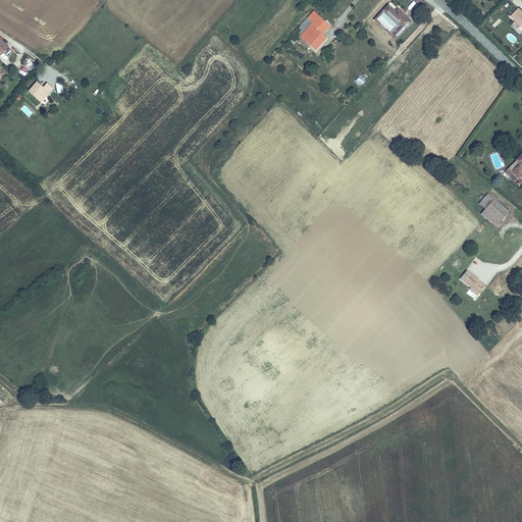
[(406,15),(398,8),(396,11),(388,5),(373,21),(395,40),(409,23),(404,18),(406,15)]
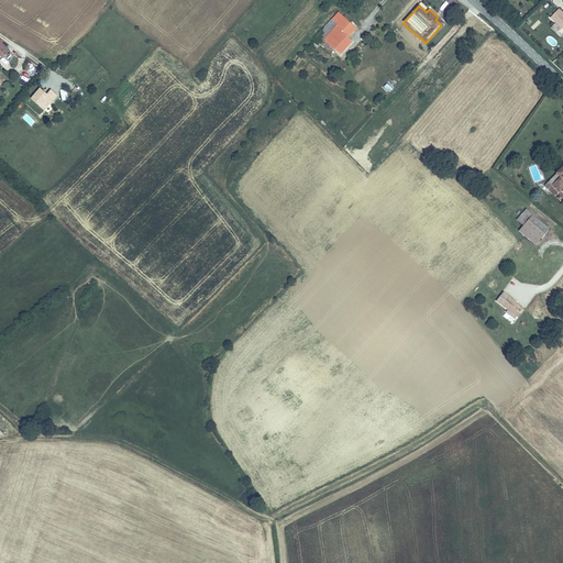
[(562,11),(560,8),(551,17),(562,29),(562,26),(562,11)]
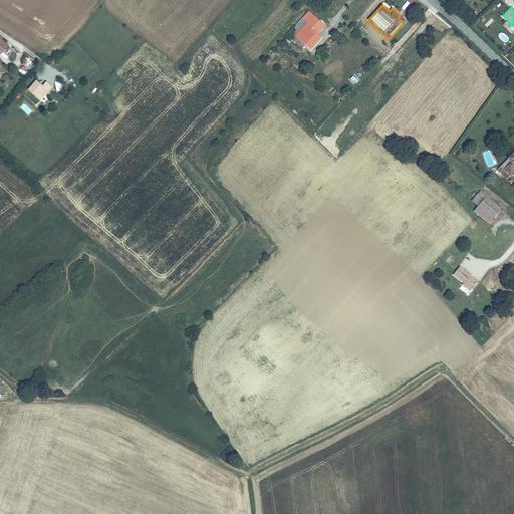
[(323,28),(308,13),(287,35),(300,48),(304,44),(296,36),(309,23),(314,27),(311,30),(316,35),(323,28)]
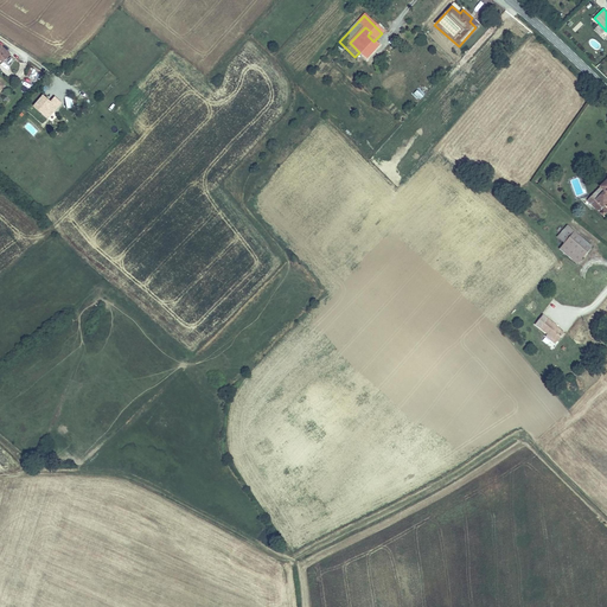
[(350,43),(359,52),(365,58),(378,45),(374,42),(368,36),(371,32),(365,27),(350,43)]
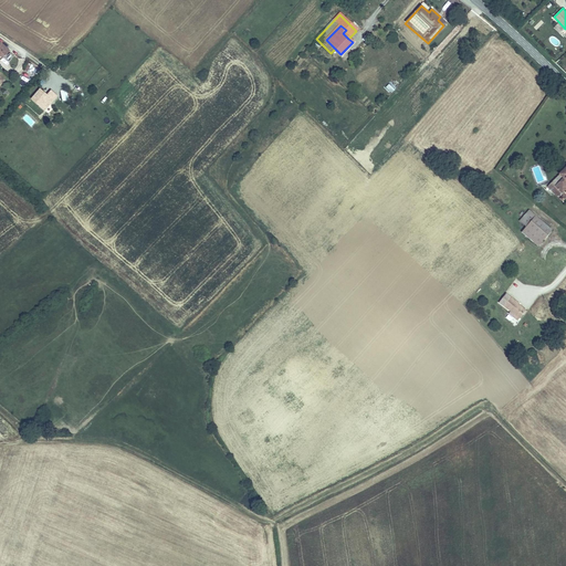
[(24,65),(23,71),(29,72),(31,61),(20,59),(19,64),(24,65)]
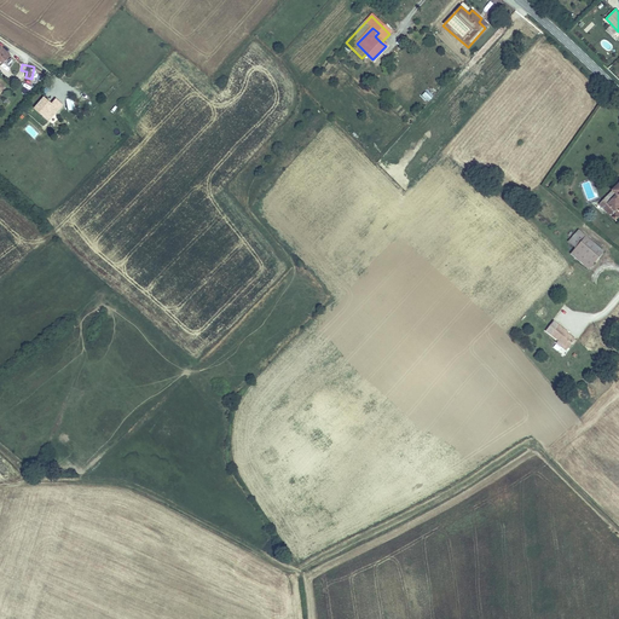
[(428,102),(437,91),(431,86),(421,96),(428,102)]
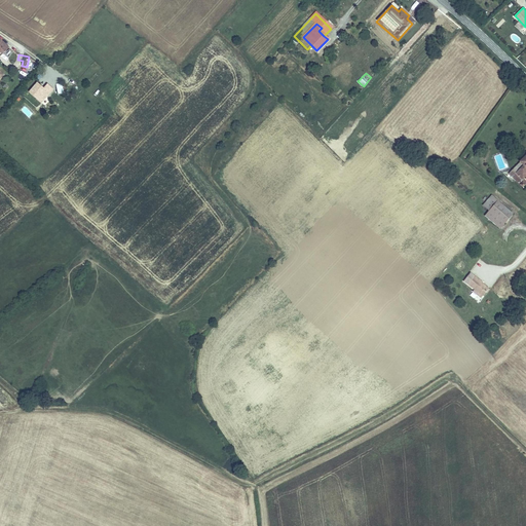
[(42,102),(46,97),(44,94),(48,89),(50,92),(54,88),(49,83),(44,87),(38,82),(31,90),(42,102)]
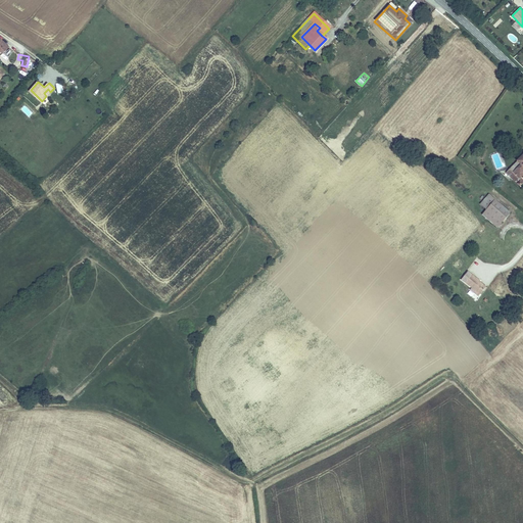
[(465,159),(470,153),(466,149),(461,156),(465,159)]
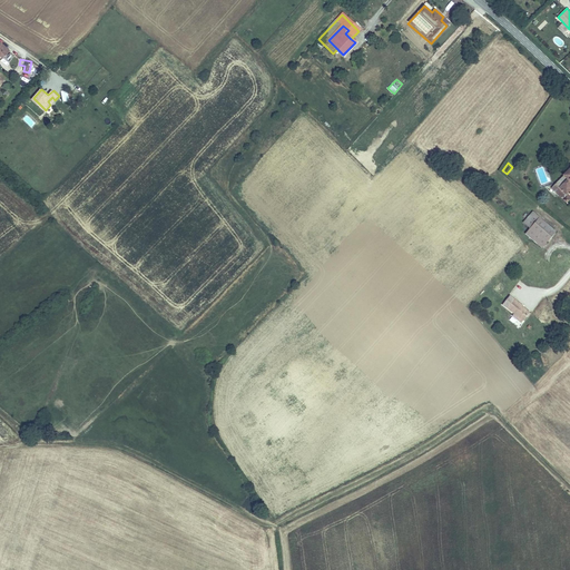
[(569,169),(552,189),(568,204),(569,202),(569,195),(569,193),(569,169)]
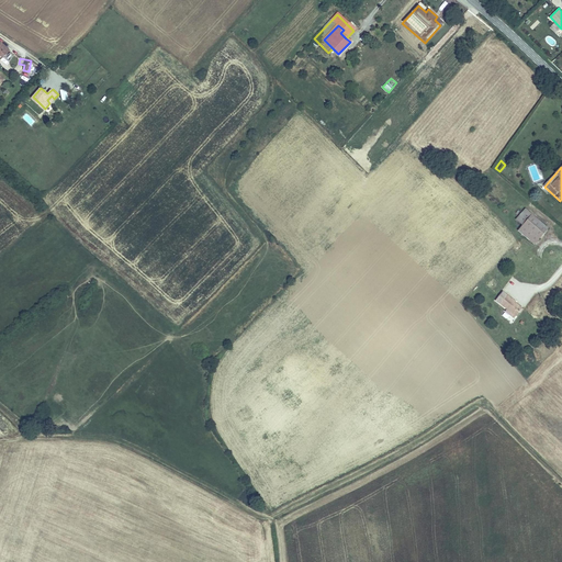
[(519,225),(527,216),(520,210),(512,220),(519,225)]
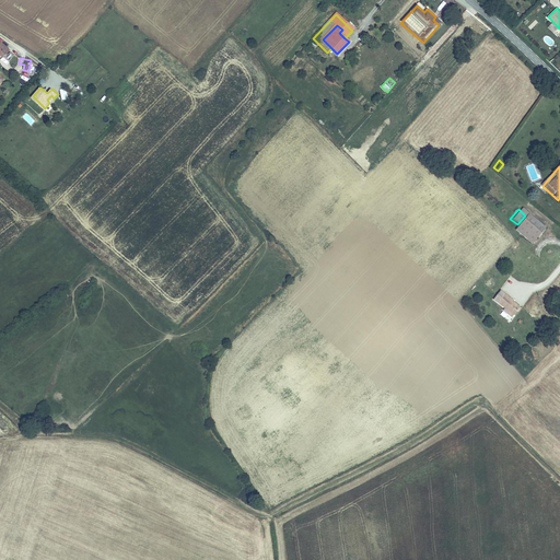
[(541,229),(525,216),(517,224),(512,230),(528,244),(541,229)]
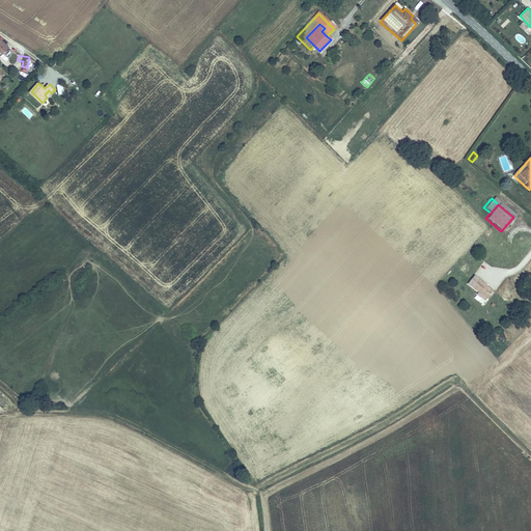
[(488,296),(480,287),(472,278),(464,285),(474,296),(481,303),(488,296)]
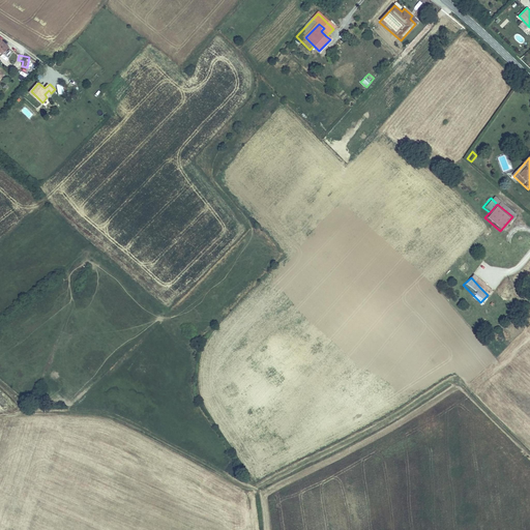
[(478,304),(480,302),(473,295),(471,297),(478,304)]
